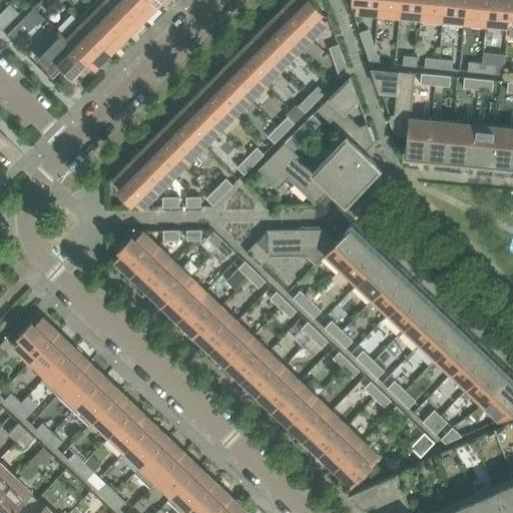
[(54,0),(41,0),(40,1),(47,8),(54,0)]
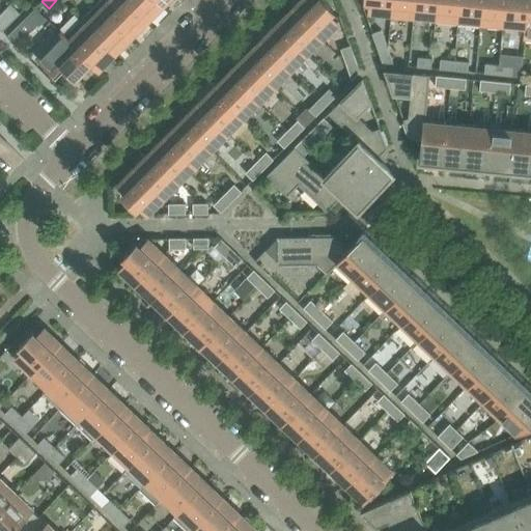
[(145,22),(122,0),(111,0),(102,9),(130,37),(145,22)]
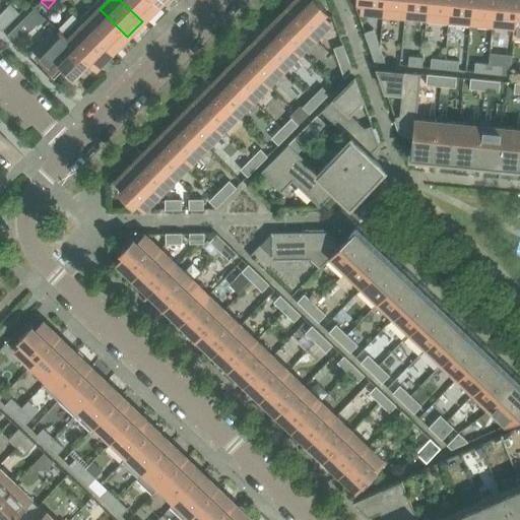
[(157,6),(151,0),(120,0),(142,21),(157,6)]
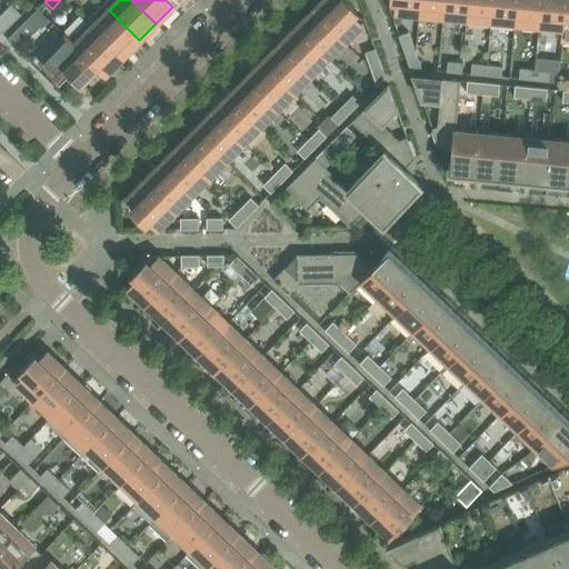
[(362,23),(353,15),(357,11),(346,0),(340,0),(340,1),(338,0),(325,0),(315,10),(345,40),(362,23)]
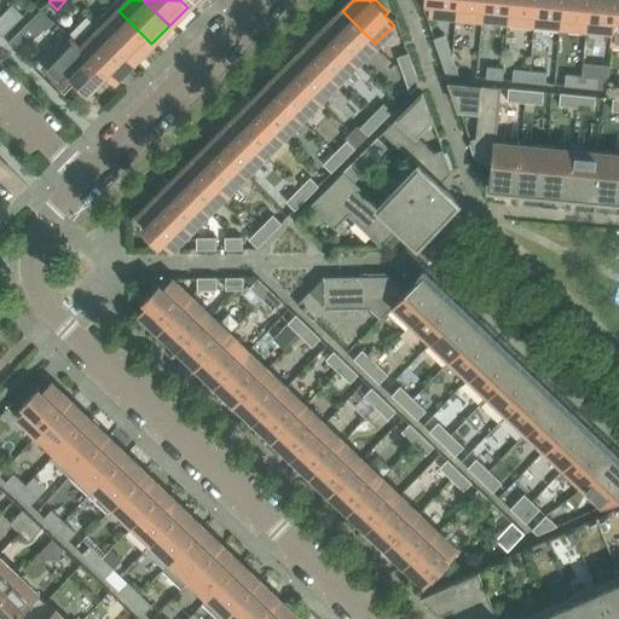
[(456,15),(457,0),(429,0),(429,12),(456,15)]
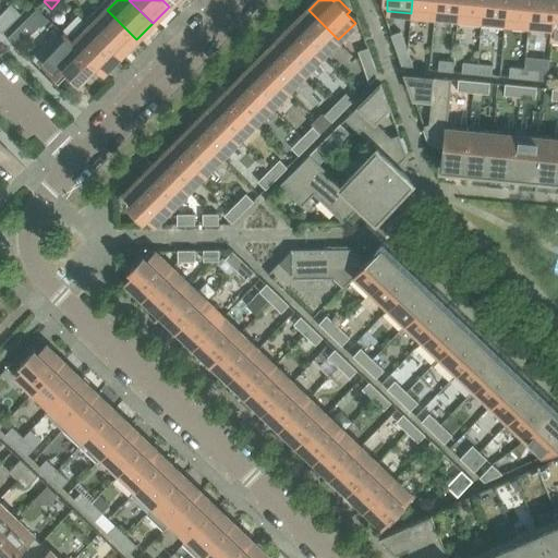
[(435,16),(436,0),(412,0),(411,13),(435,16)]
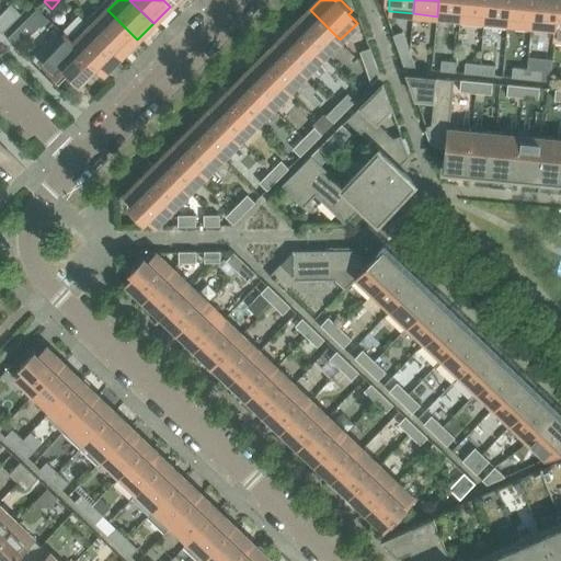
[(461,19),(462,0),(438,0),(437,16),(461,19)]
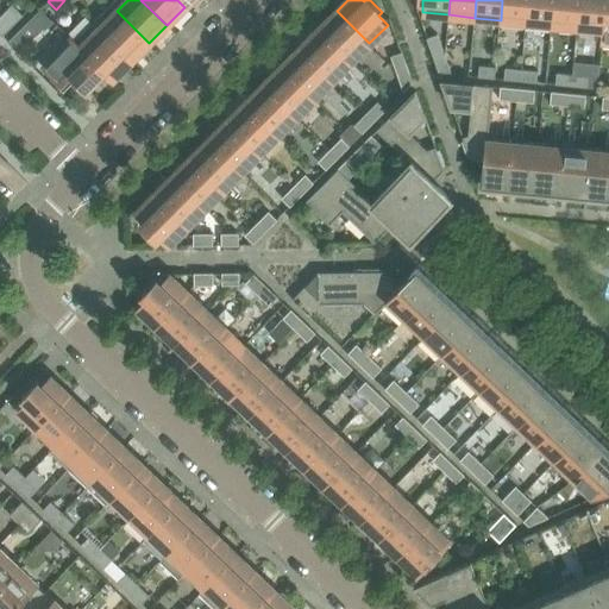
[(526,23),(527,0),(502,0),(501,20),(526,23)]
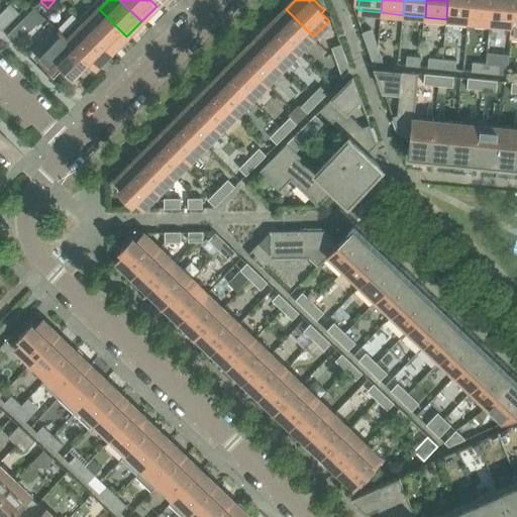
[(469,21),(470,0),(447,0),(446,19),(469,21)]
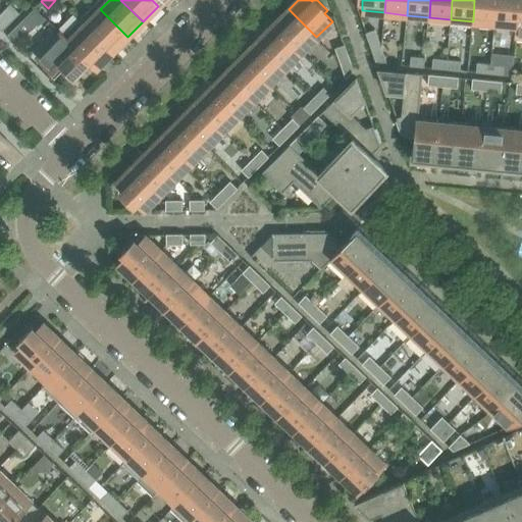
[(494,23),(497,0),(474,0),(473,21),(494,23)]
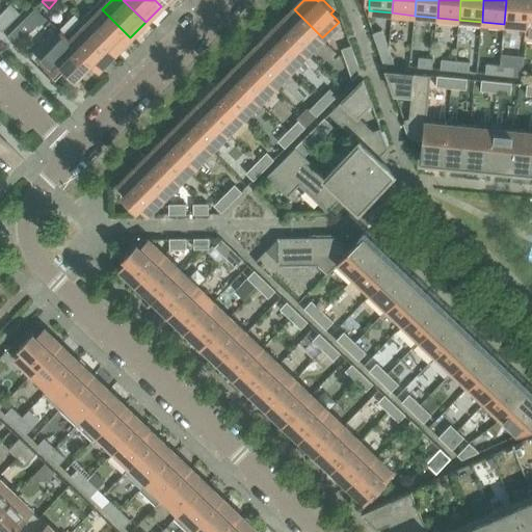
[(526,36),(529,0),(506,0),(504,24),(526,26),(525,36),(526,36)]
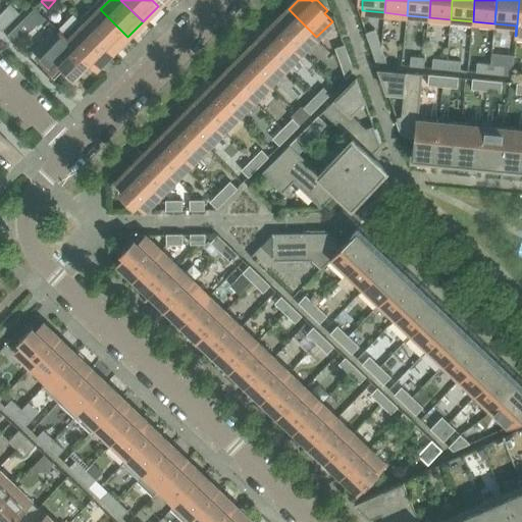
[(0,29),(2,31),(19,13),(10,4),(0,13),(0,29)]
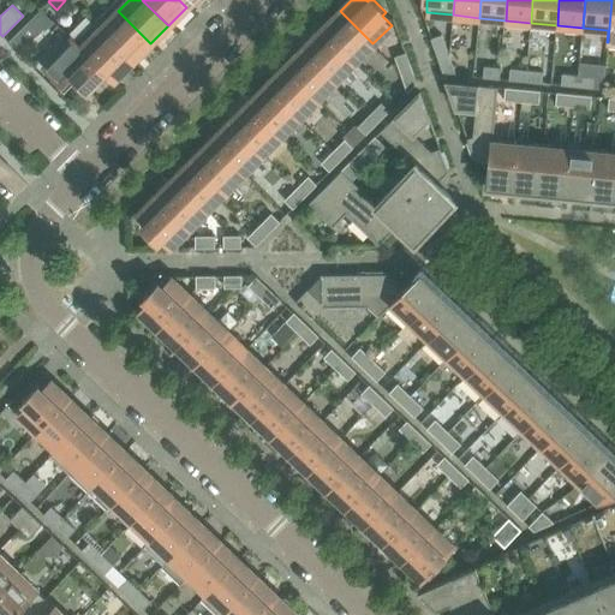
[(150,43),(118,11),(112,5),(93,24),(131,61),(150,43)]
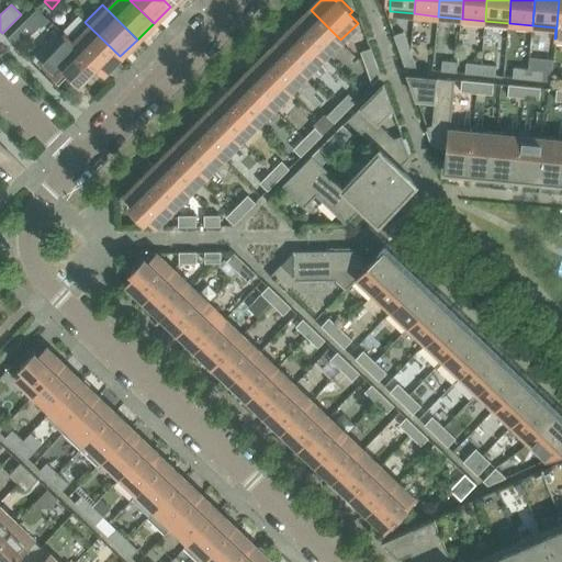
[(340,40),(311,10),(294,27),(324,57),(340,40)]
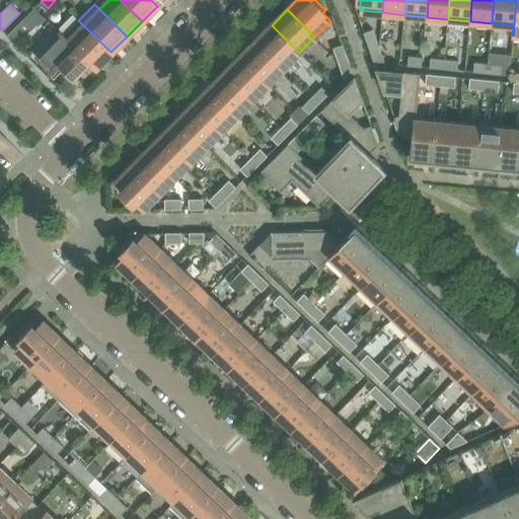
[(16,45),(33,26),(24,17),(6,35),(16,45)]
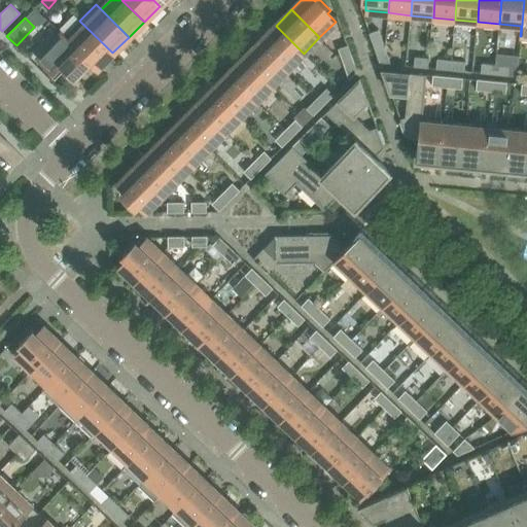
[(112,53),(79,21),(65,35),(63,33),(62,34),(97,69),(112,53)]
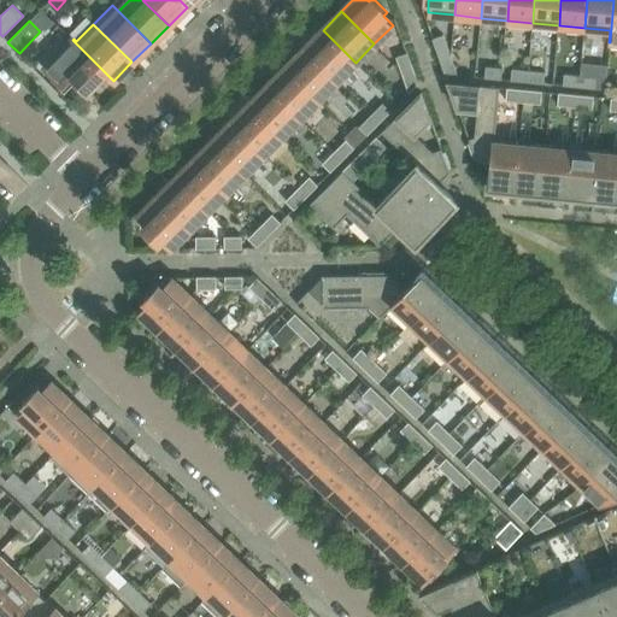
[(356,63),(323,30),(304,48),(336,81),(356,63)]
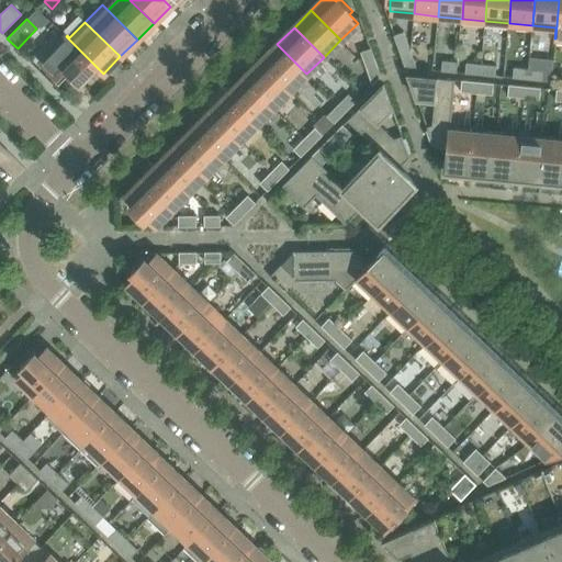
[(411,51),(411,49),(404,32),(394,35),(401,54),(411,51)]
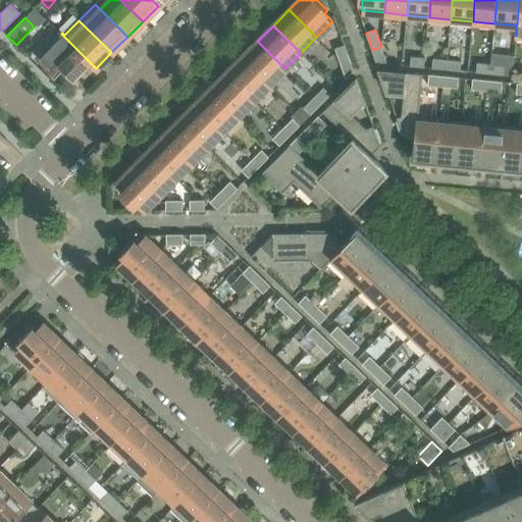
[(96,68),(61,34),(37,58),(54,76),(63,67),(72,77),(88,62),(95,69),(96,68)]
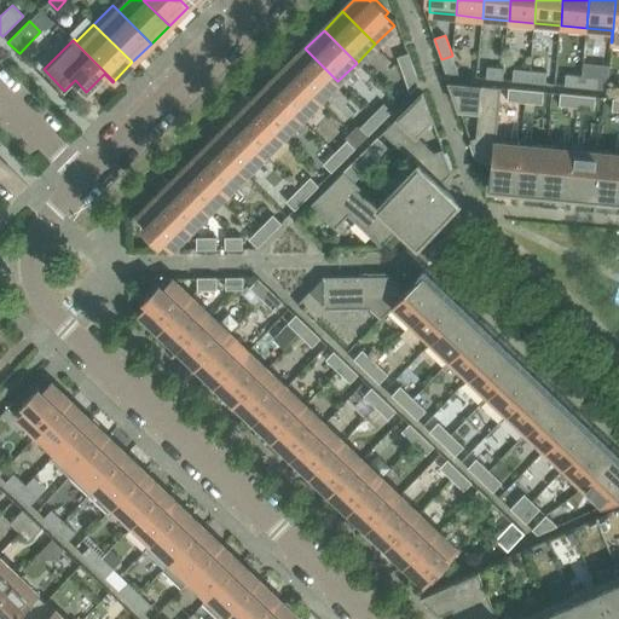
[(337,81),(305,48),(287,68),(319,99),(337,81)]
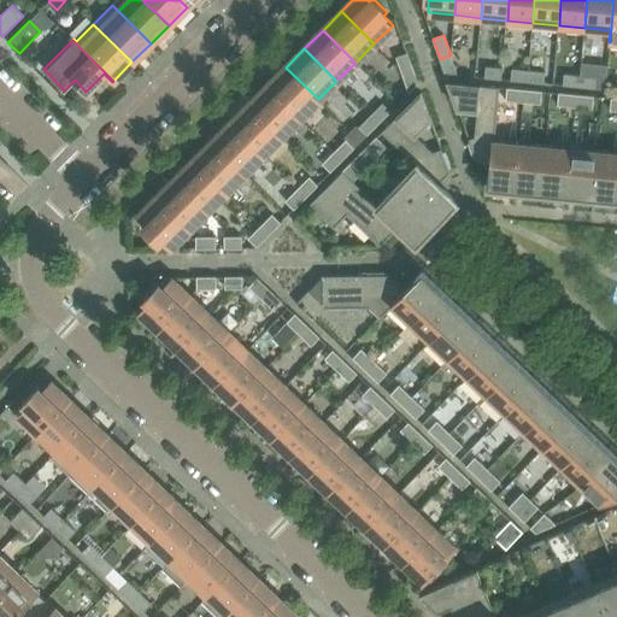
[(412,69),(406,53),(395,57),(401,72),(412,69)]
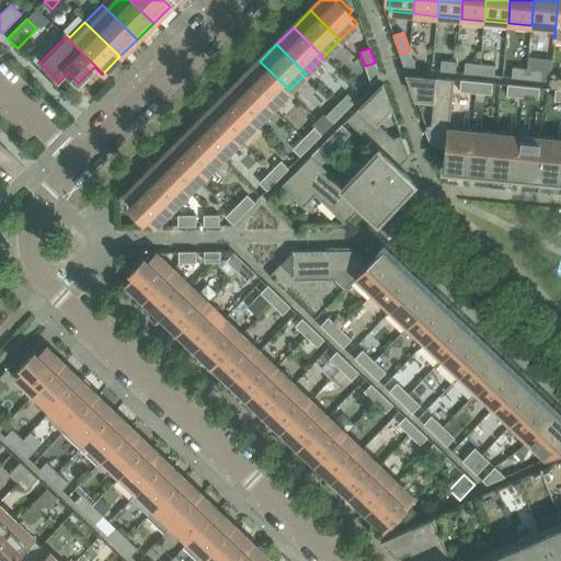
[(415,68),(410,50),(400,54),(404,67),(405,67),(415,68)]
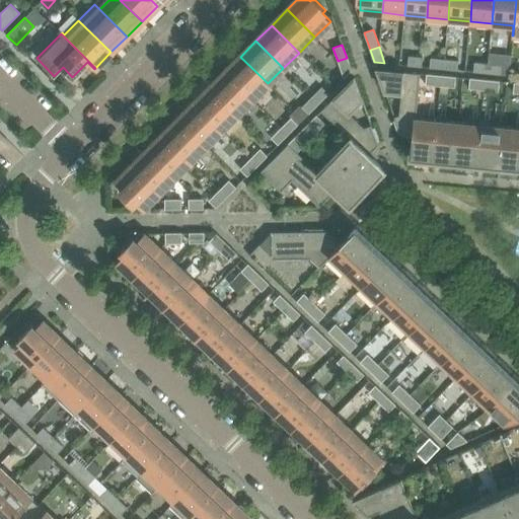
[(422,67),(423,57),(409,56),(408,65),(422,67)]
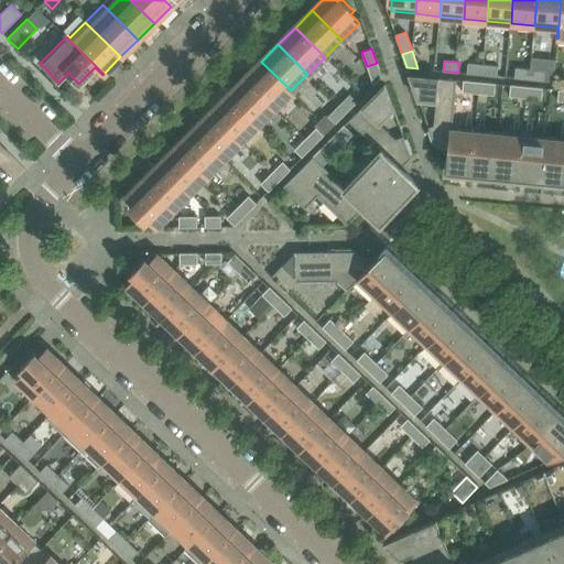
[(291,90),(261,62),(245,78),(274,108),(291,90)]
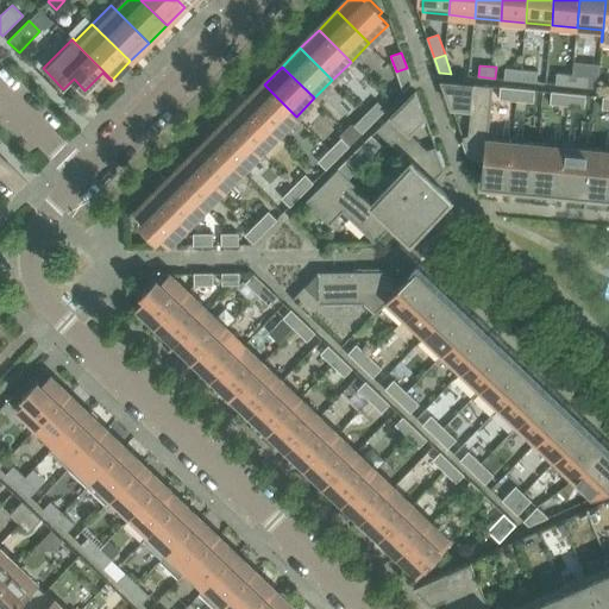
[(413,83),(407,68),(396,71),(403,92),(412,83),(413,83)]
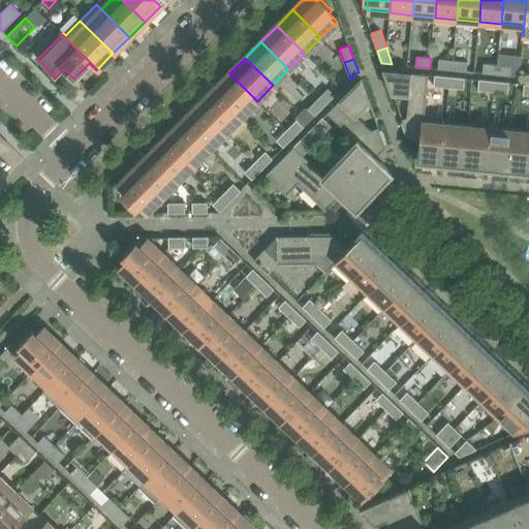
[(452,70),(453,60),(438,59),(438,69),(452,70)]
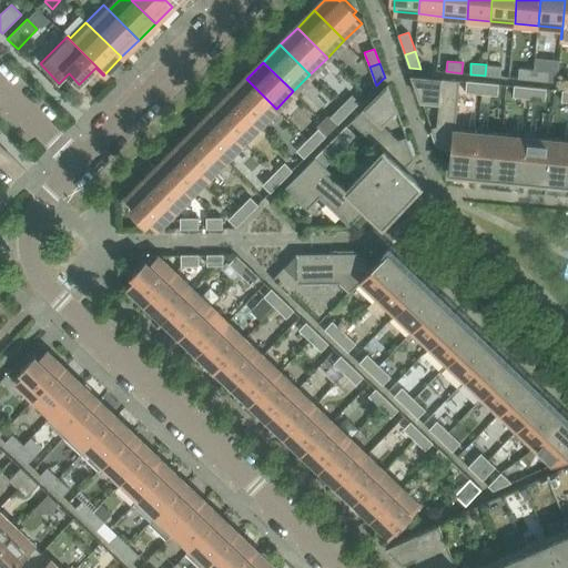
[(500,77),(501,67),(486,64),(485,75),(500,77)]
